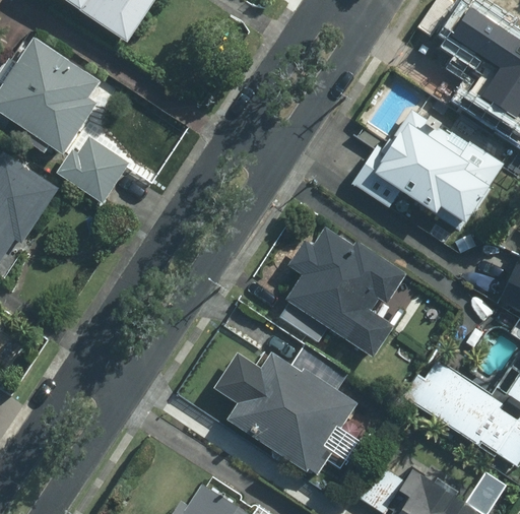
[(57,0),(119,41),(145,0),(57,0)]
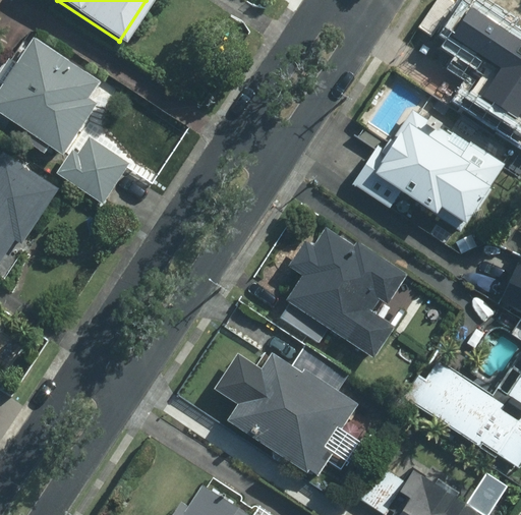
[(474,0),(440,54),(476,77),(481,68),(520,93),(520,0),(474,0)]
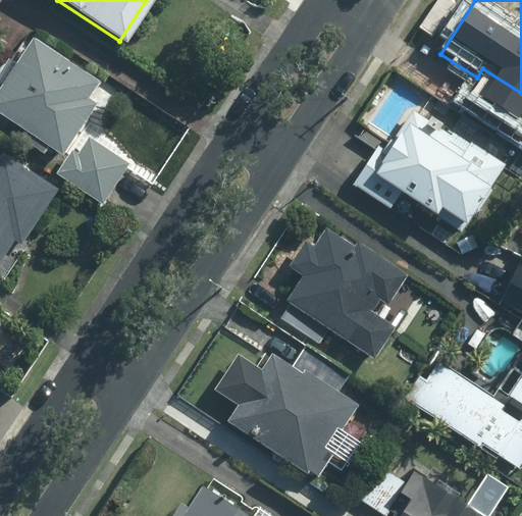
[(0,76),(0,113),(62,154),(109,83),(30,31),(0,76)]
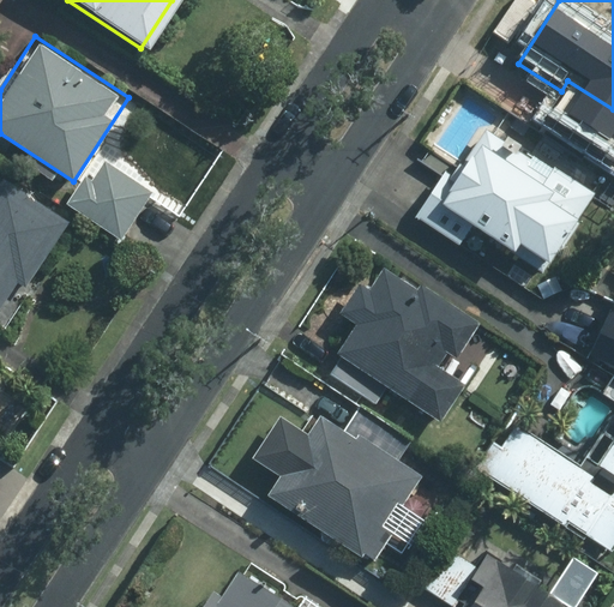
[(470,223),(543,271),(595,193),(488,122),(428,214),(463,235),(470,223)]
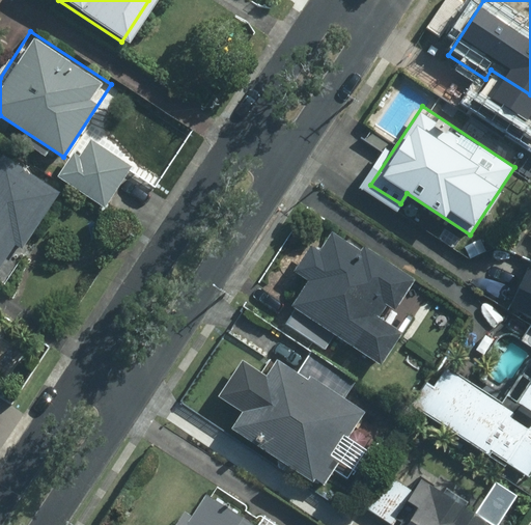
[(131,166),(91,138),(63,177),(102,205),(131,166)]
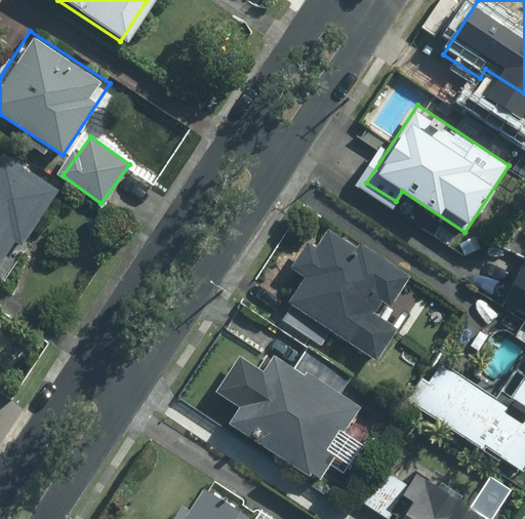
[(0,265),(53,187),(0,150),(0,265)]
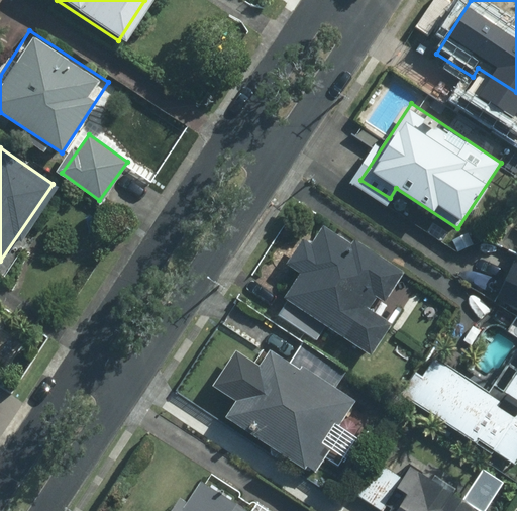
[(396,278),(324,229),(283,288),(369,347),(389,318),(375,308),(396,278)]
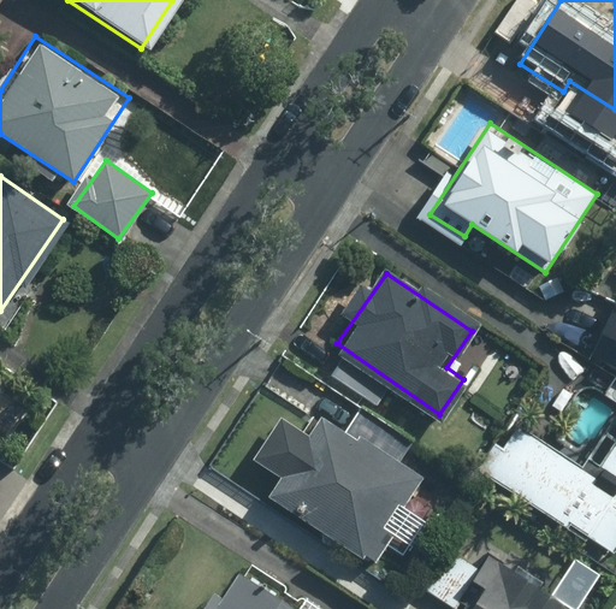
[(615,299),(593,348),(615,358),(615,299)]
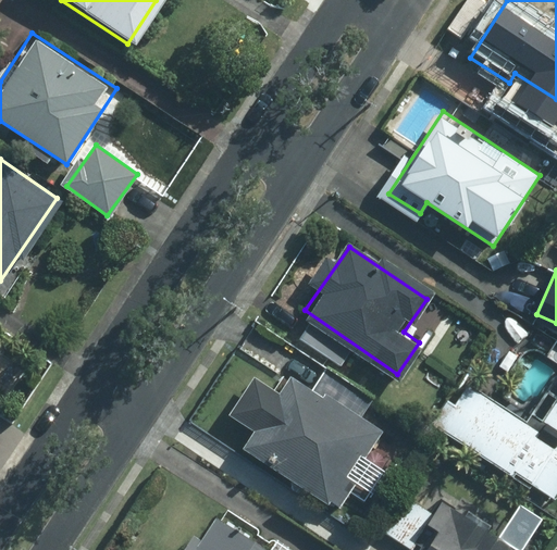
[(235,444),(334,509),(384,433),(260,352),(224,408),(248,423),(235,444)]
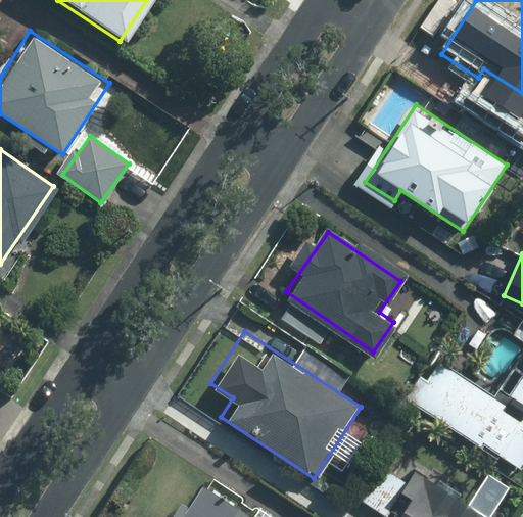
[(522,363),(495,405),(434,364),(408,404),(513,475),(522,460),(522,363)]
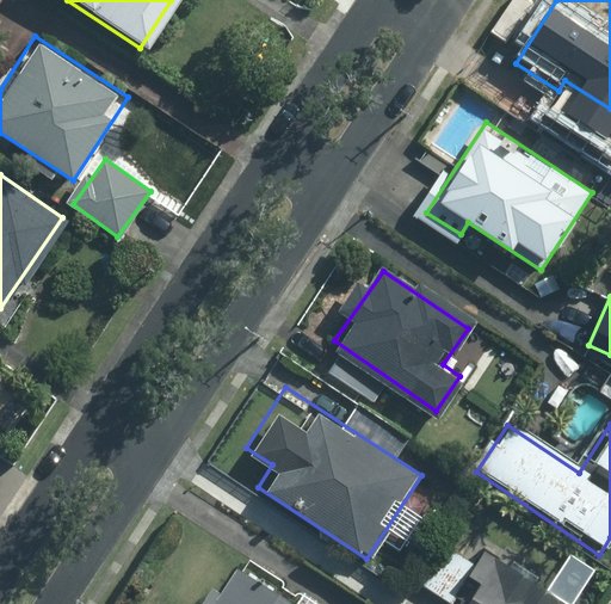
[(315,603),(239,548),(197,603),(315,603)]
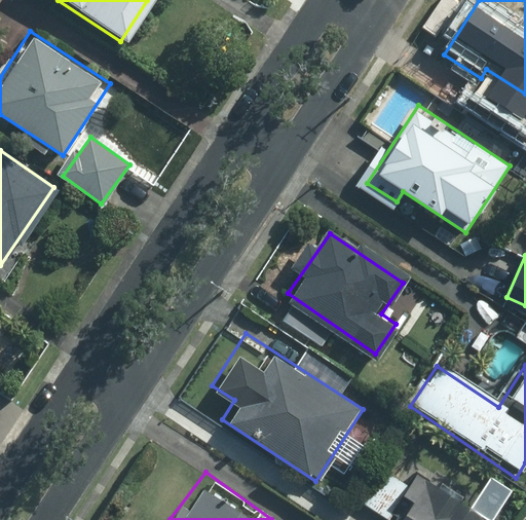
[(381,519),(484,519),(416,472),(381,519)]
